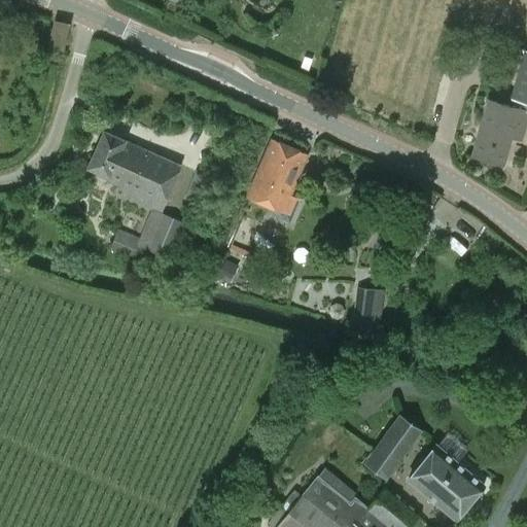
[(488,100),(471,155),(503,165),(512,137),(521,139),(526,119),(526,50),(524,49),(510,98),(507,106),(488,100)]
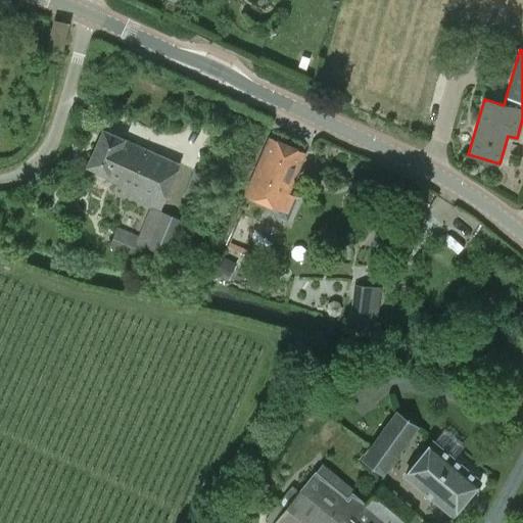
[(113,192),(157,211),(147,236),(146,238),(144,246),(171,256),(186,222),(159,209),(180,163),(100,130),(85,168),(117,181),(113,192)]
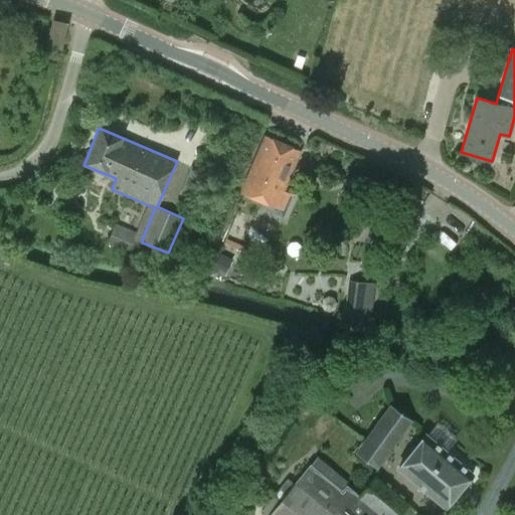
[(298,152),(266,138),(242,190),(268,201),(264,210),(283,218),(294,194),(282,190),(298,152)]
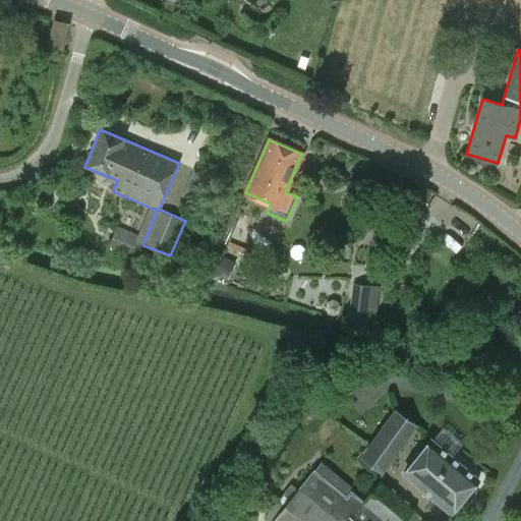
[(143,245),(146,237),(118,226),(111,244),(138,256),(143,245)]
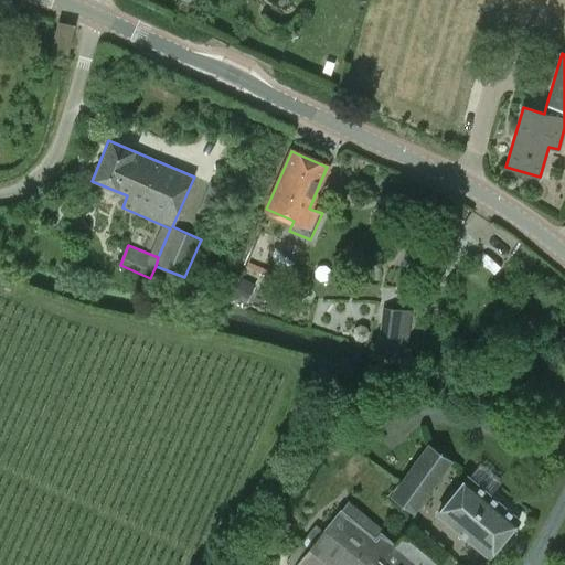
[(247,302),(254,286),(242,280),(235,297),(247,302)]
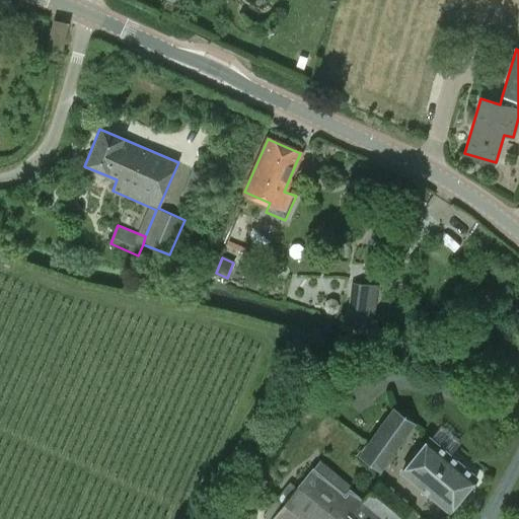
[(369,318),(371,305),(376,306),(378,285),(351,282),(347,315),(369,318)]
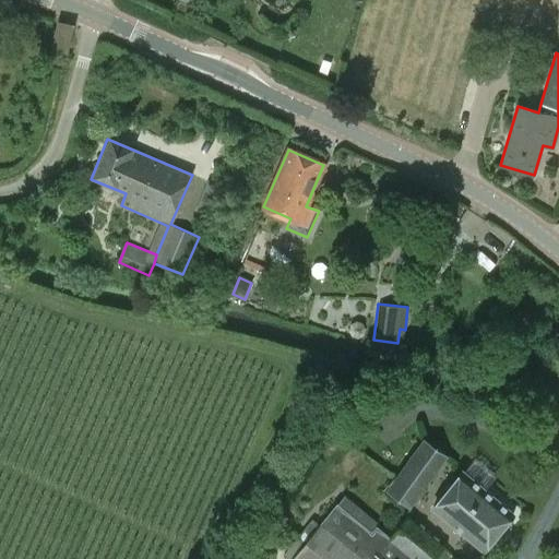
[(447,456),(424,439),(387,491),(408,508),(447,456)]
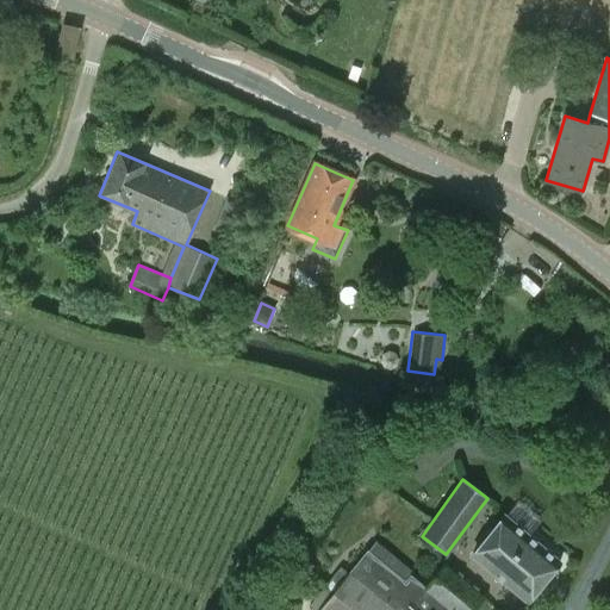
[(527,601),(559,562),(504,516),(472,554),(527,601)]
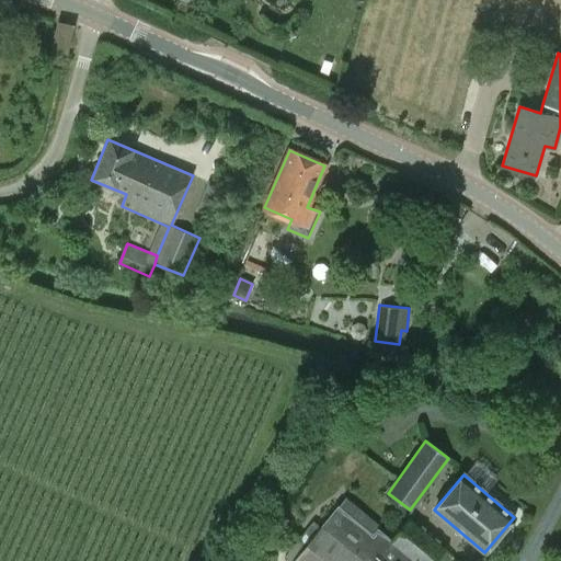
[(378,529),(380,526),(346,497),(334,512),(320,527),(313,523),(285,558),(289,560),(433,560),(445,547),(410,518),(391,541),(378,529)]
